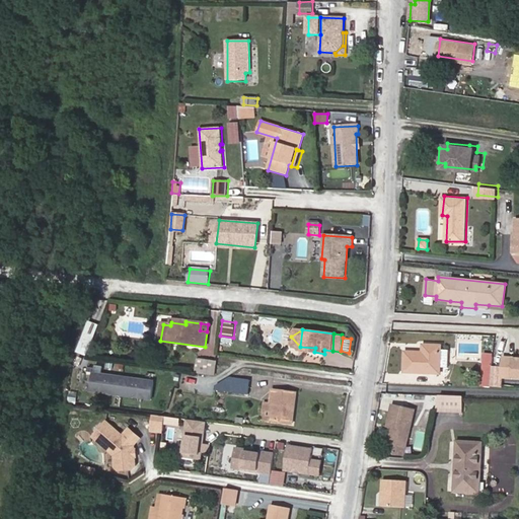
[(404,373),(439,374),(440,368),(449,368),(449,351),(440,350),(440,347),(423,346),(423,353),(404,353),(404,373)]
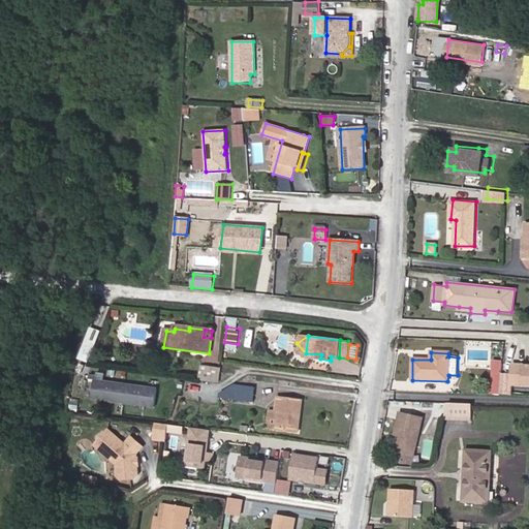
[(217,382),(220,368),(201,365),(199,380),(217,382)]
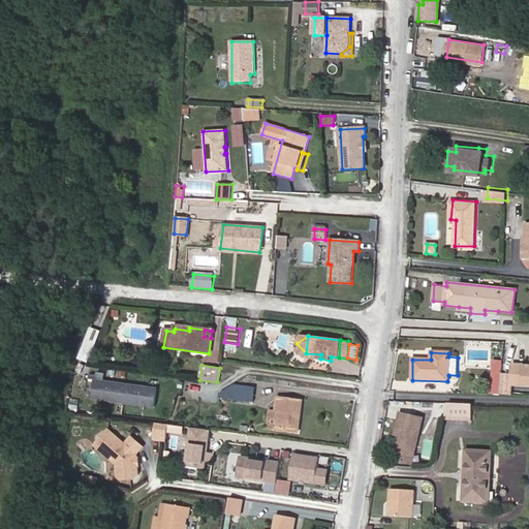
[(528,365),(512,365),(512,373),(511,384),(528,385),(528,365)]
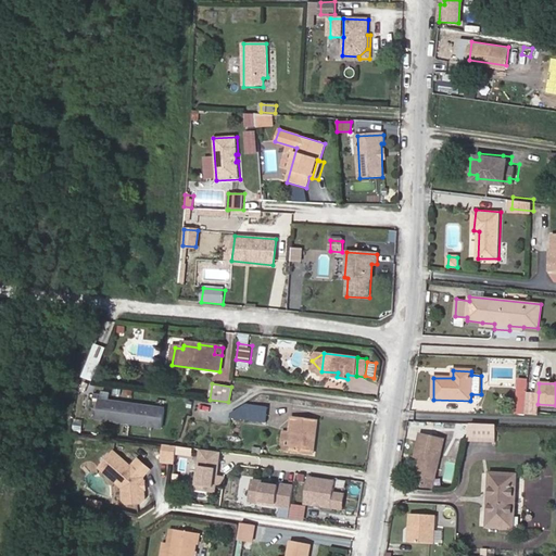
[(525,414),(525,415),(538,416),(538,404),(539,392),(527,392),(527,397),(525,414)]
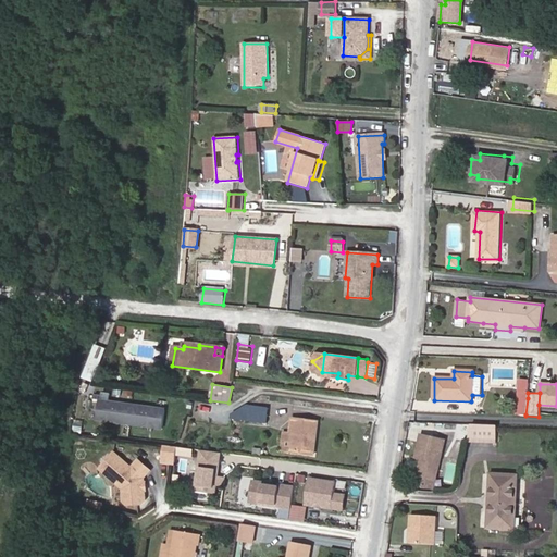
[(518,413),(525,415),(528,398),(519,397),(518,413)]
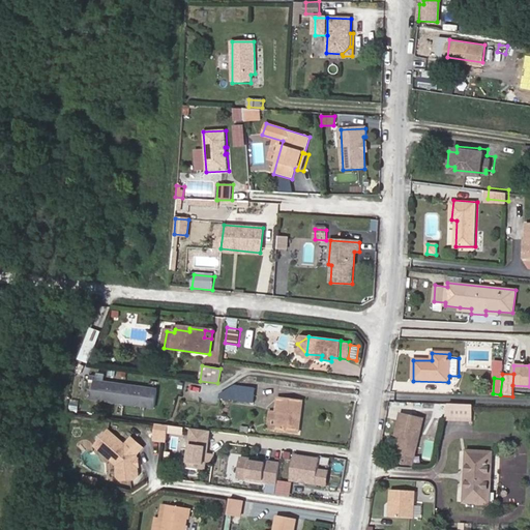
[(129,384),(99,381),(96,399),(127,403),(129,384)]
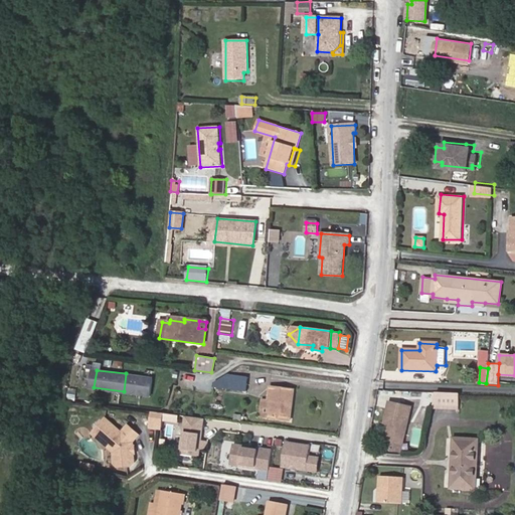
[(156,377),(126,373),(124,391),(154,395),(156,377)]
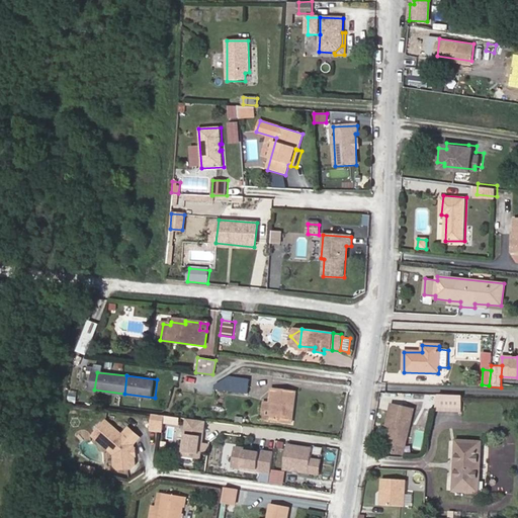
[(218,377),(218,381),(250,386),(251,379),(232,377),(232,378),(218,377)]
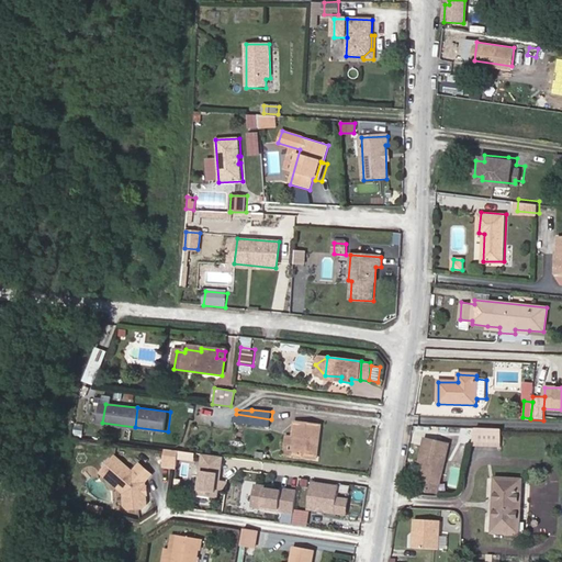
[(271,419),(236,414),(234,423),(270,427),(271,419)]
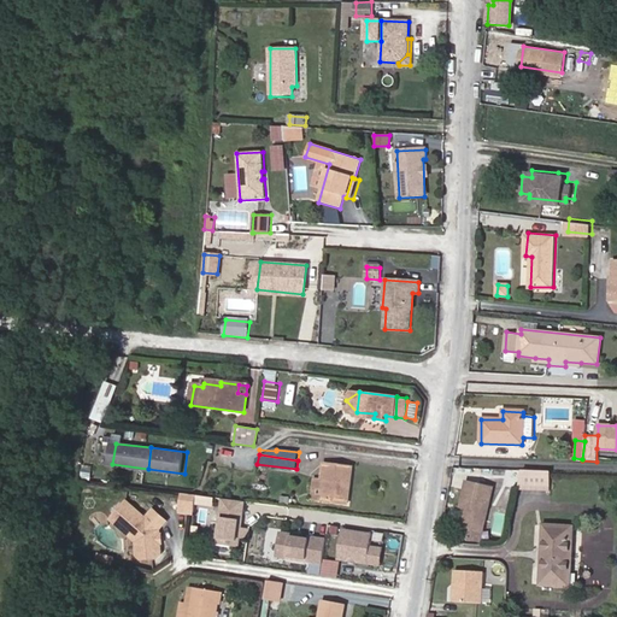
[(347,503),(351,468),(324,464),(322,480),(319,499),(347,503)]
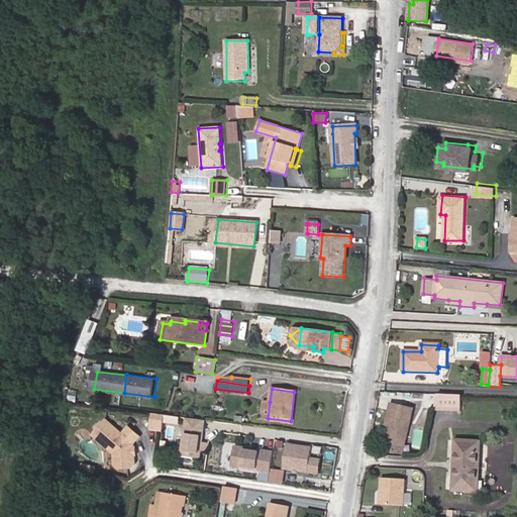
[(268,418),(270,402),(263,401),(260,419),(268,420),(268,418)]
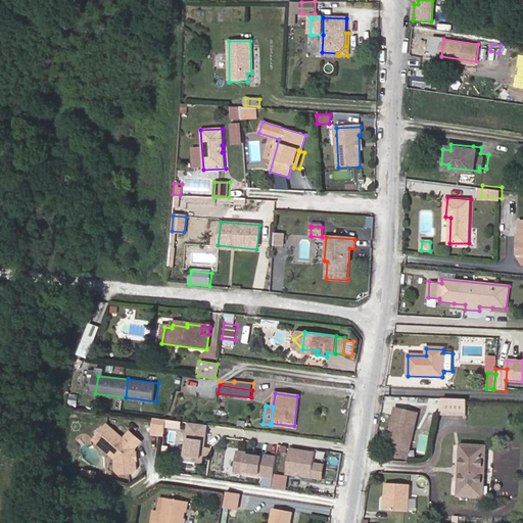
[(417,410),(393,408),(391,430),(395,431),(393,447),(413,449),(417,410)]
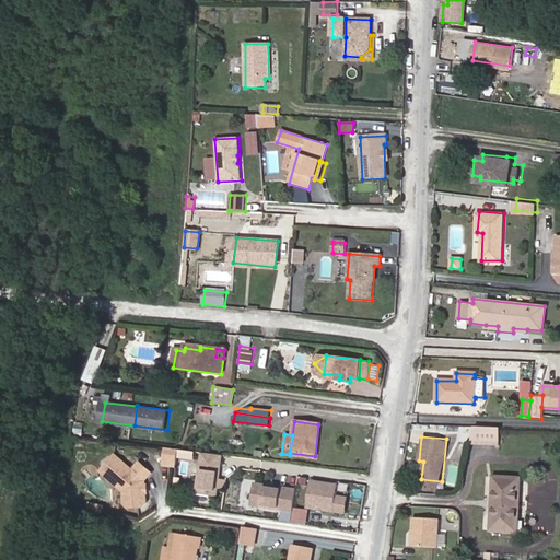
[(176,467),(178,451),(165,448),(163,465),(176,467)]
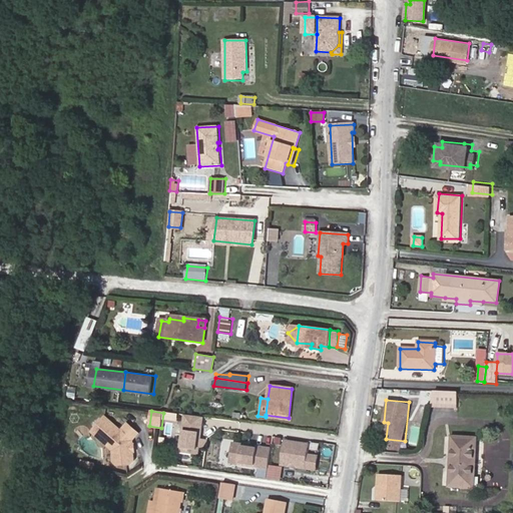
[(203,418),(184,415),(179,453),(198,456),(203,418)]
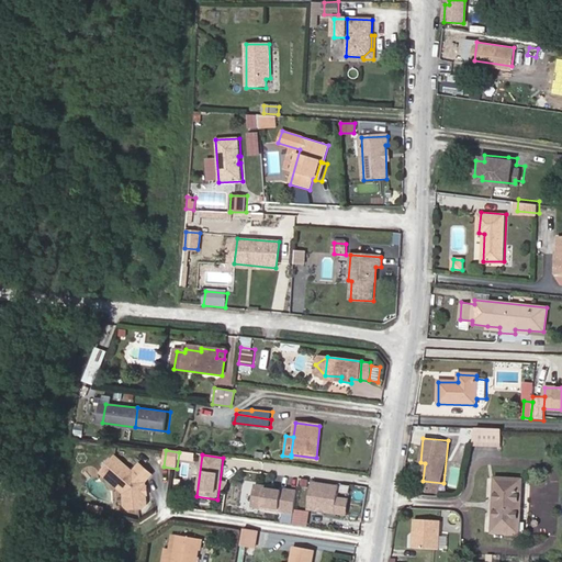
[(114,457),(101,473),(124,493),(124,506),(130,510),(142,509),(146,504),(145,483),(152,475),(139,464),(133,472),(114,457)]
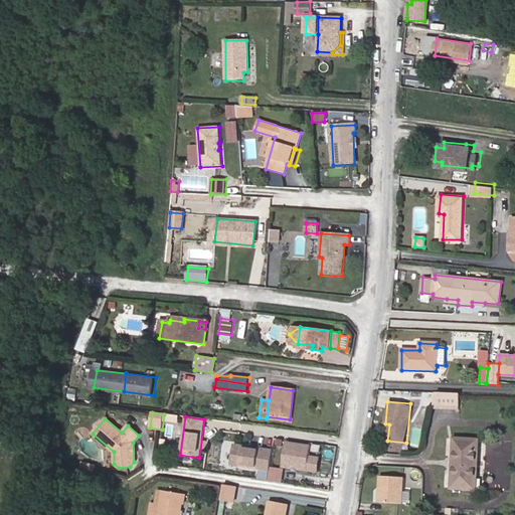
[(452,488),(476,489),(479,441),(455,439),(452,488)]
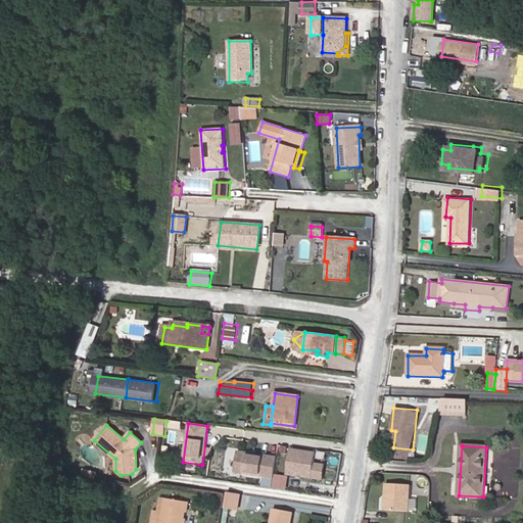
[(316,453),(291,449),(287,475),(313,478),(316,453)]
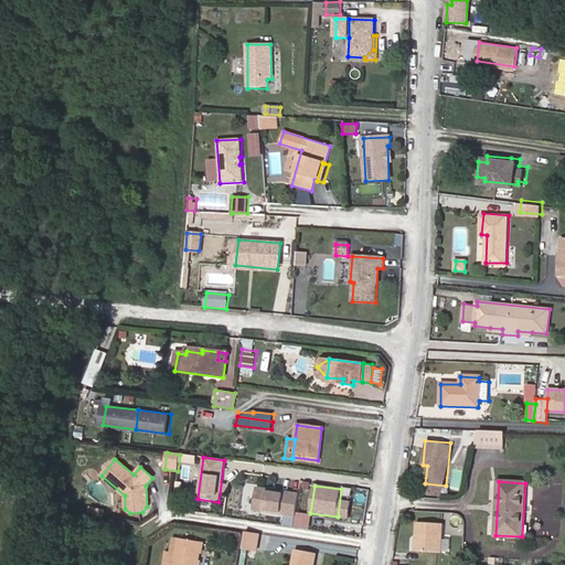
[(296,518),(299,496),(256,489),(253,511),(296,518)]
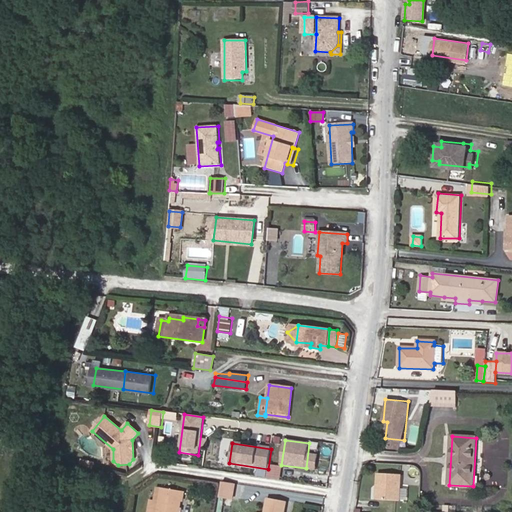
[(83,460),(81,467),(95,470),(96,463),(83,460)]
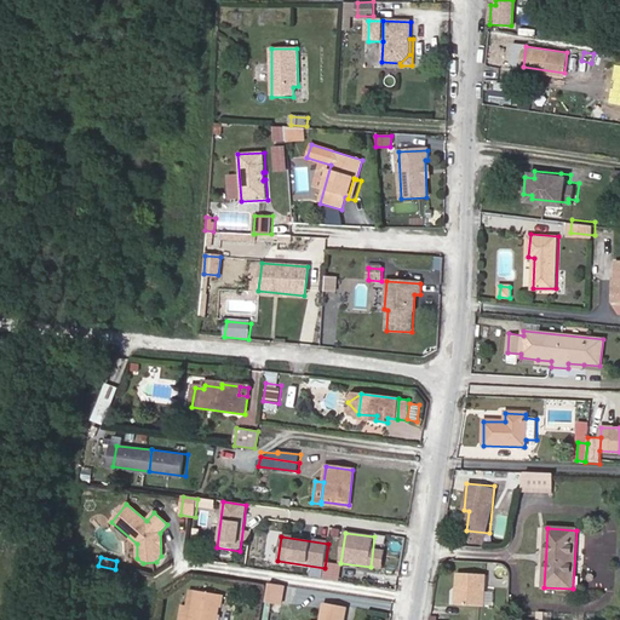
[(486,575),(458,574),(455,607),(484,608),(486,575)]
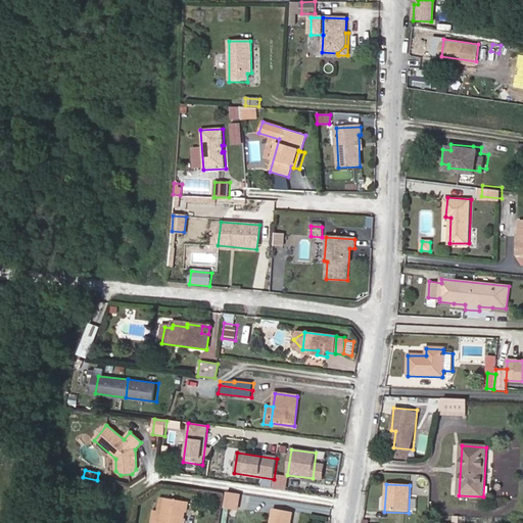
[(228,492),(225,511),(238,513),(240,494),(228,492)]
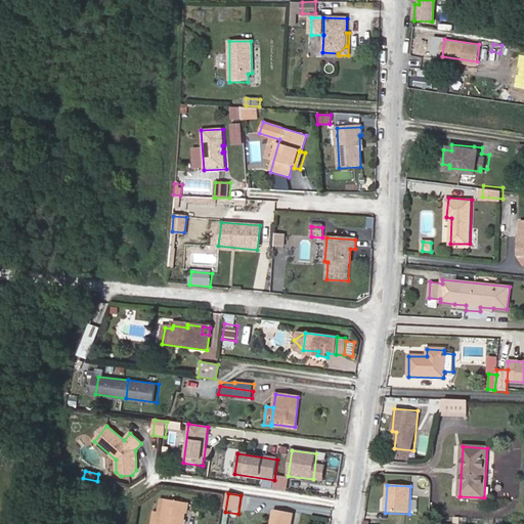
[(150,523),(183,523),(186,504),(165,499),(163,516),(153,514),(150,523)]
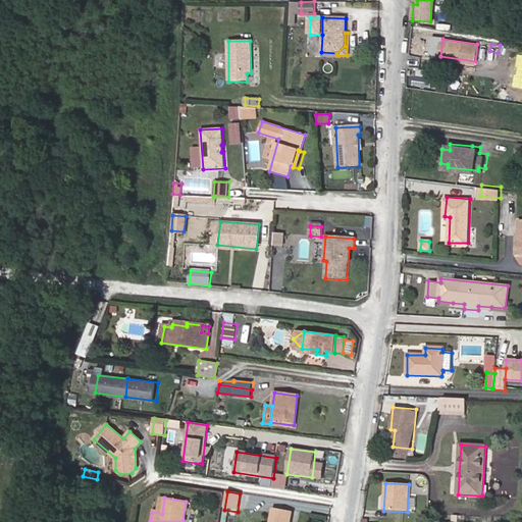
[(289,521),(291,512),(273,509),(270,521),(289,521)]
